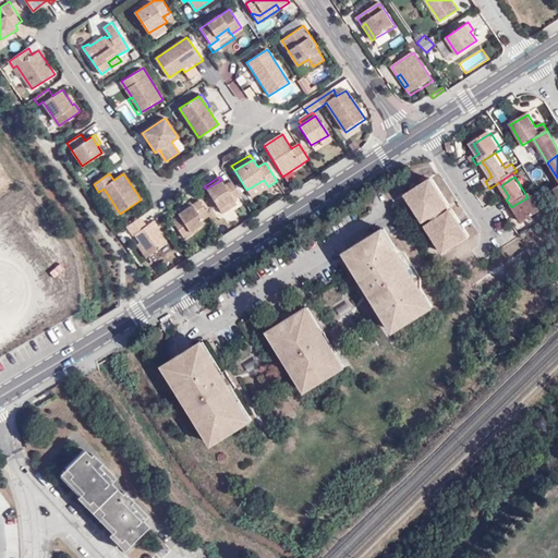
[(425,221),(433,216),(450,205),(433,178),(408,193),(425,221)]
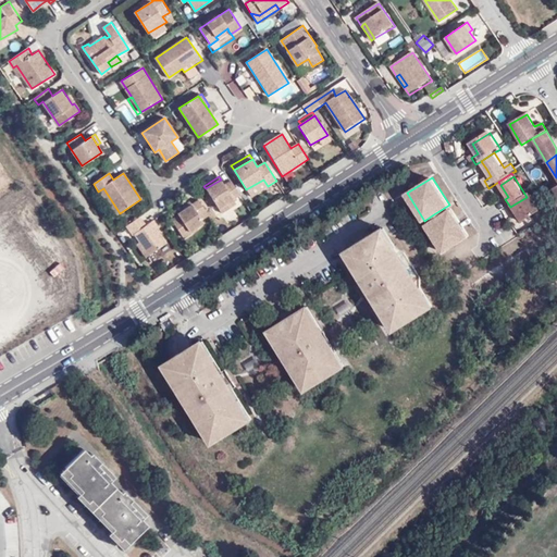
[(234,199),(242,195),(232,181),(224,185),(221,180),(206,188),(218,209),(234,199)]
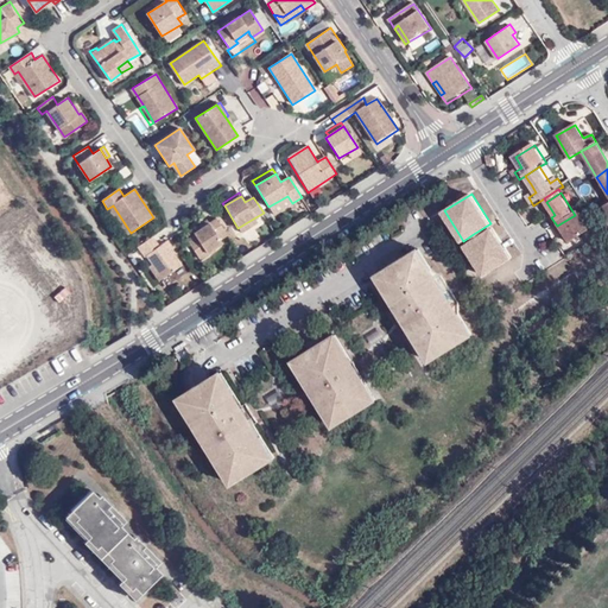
[(273,215),(292,203),(287,196),(268,207),(268,208),(273,215)]
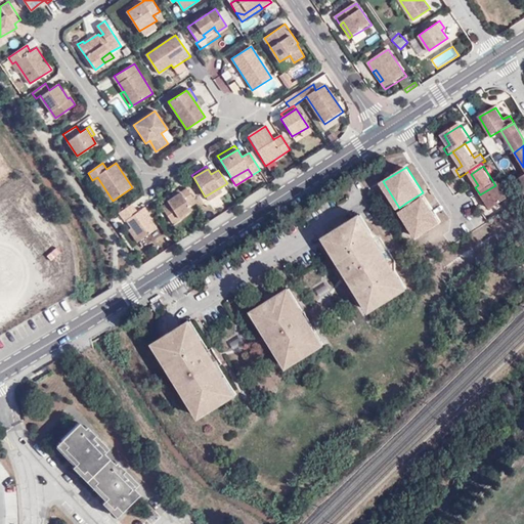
[(97,177),(92,180),(108,203),(113,201),(97,177)]
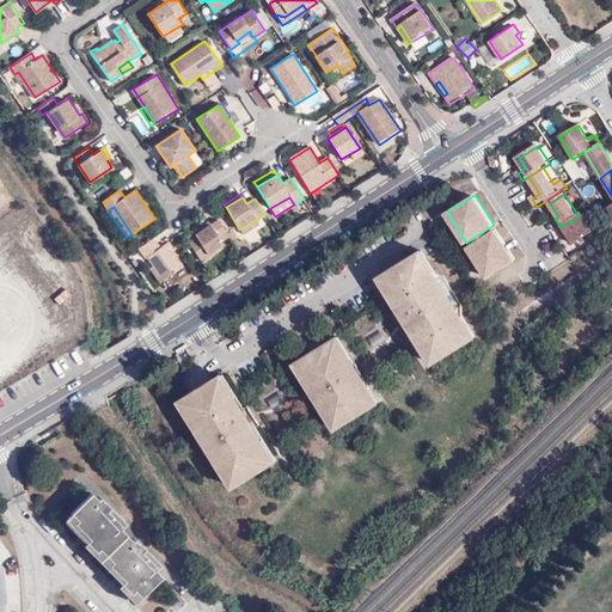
[(575,245),(595,233),(583,213),(579,216),(561,227),(565,237),(568,234),(575,245)]
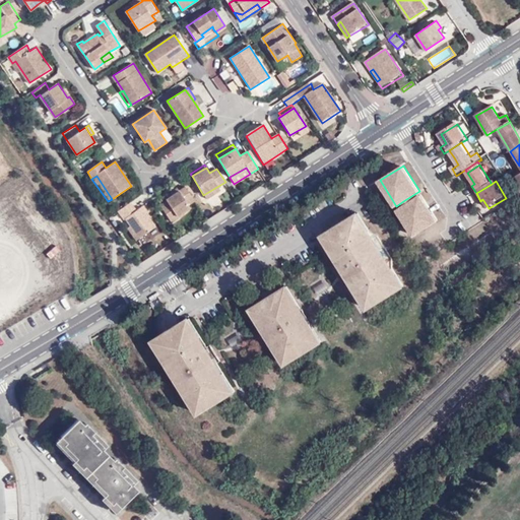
[(221,191),(218,186),(203,195),(206,200),(221,191)]
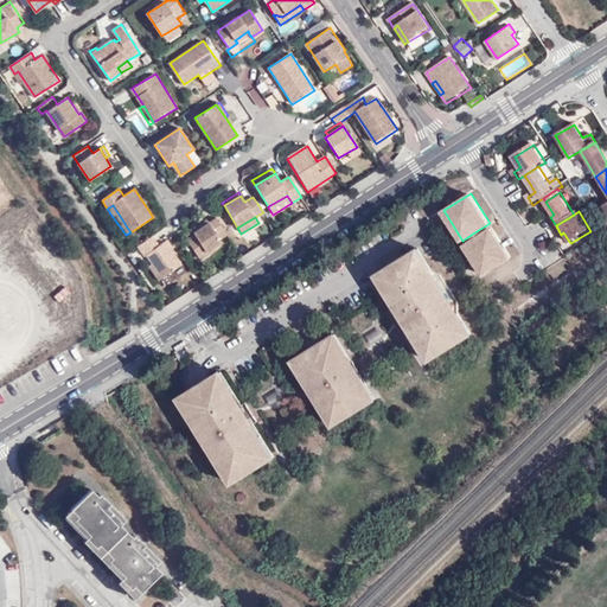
[(219,240),(228,234),(217,218),(209,224),(202,229),(195,232),(196,235),(186,241),(196,255),(205,249),(208,251),(215,247),(222,243),(219,240)]
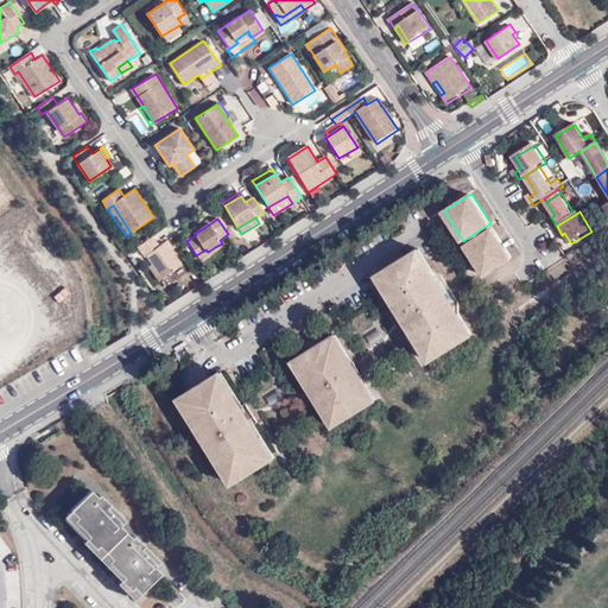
[(475,240),(493,228),(491,223),(472,235),(475,240)]
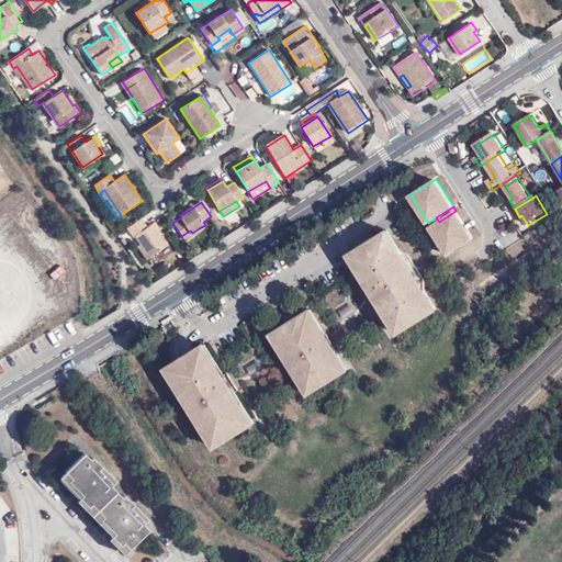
[(448,254),(473,238),(456,211),(439,222),(430,226),(448,254)]
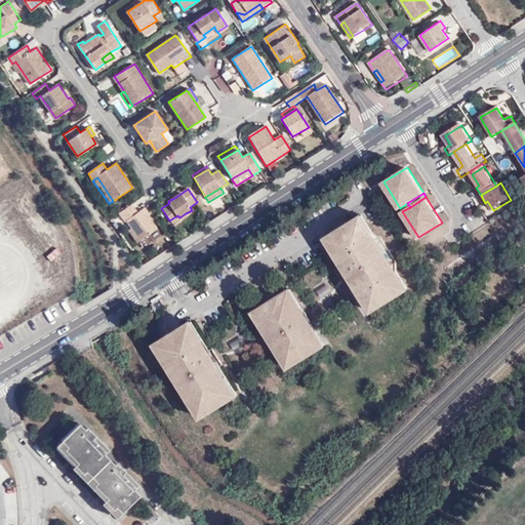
[(131,205),(118,213),(124,223),(125,223),(130,229),(138,242),(156,230),(142,209),(137,213),(131,205)]
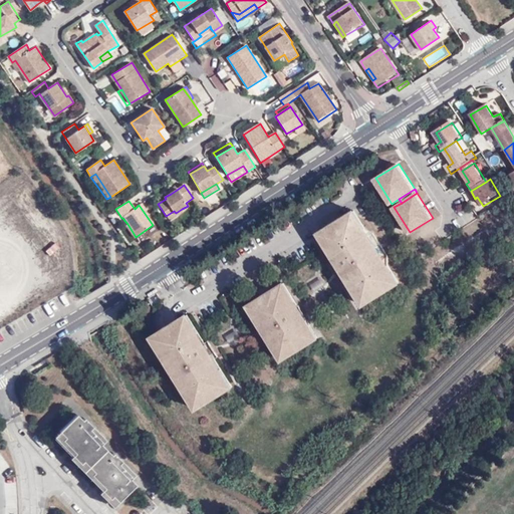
[(184,213),(182,209),(176,213),(174,211),(166,216),(169,222),(184,213)]
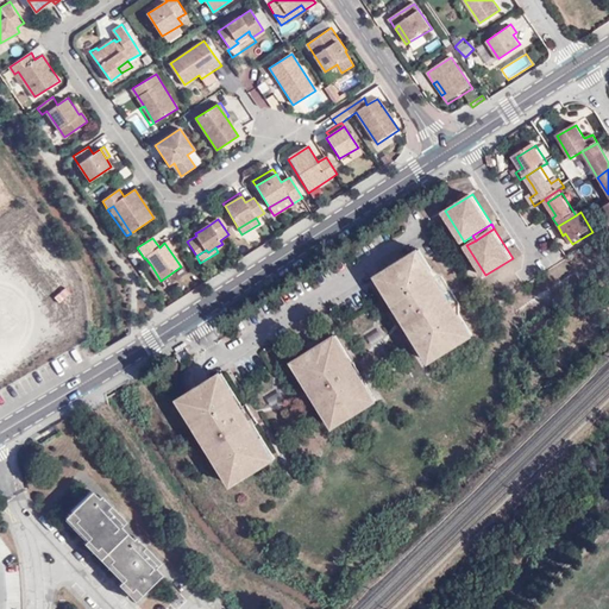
[(420,250),(377,276),(399,309),(394,312),(406,331),(410,328),(431,362),(473,336),(460,314),(460,305),(443,276),(433,271),(420,250)]
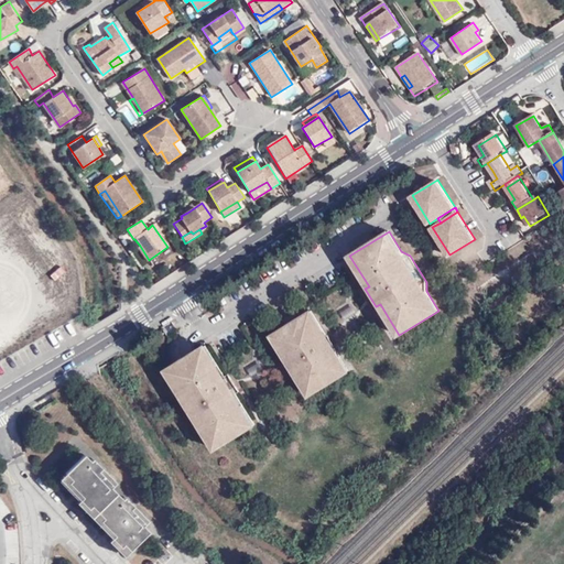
[(149,260),(140,246),(137,248),(147,262),(149,260)]
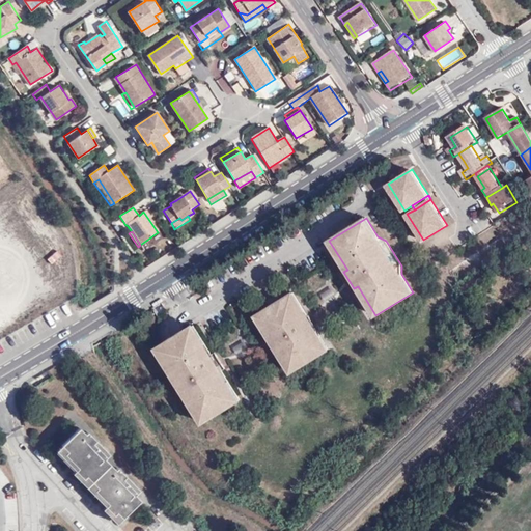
[(323,299),(333,294),(329,286),(319,291),(323,299)]
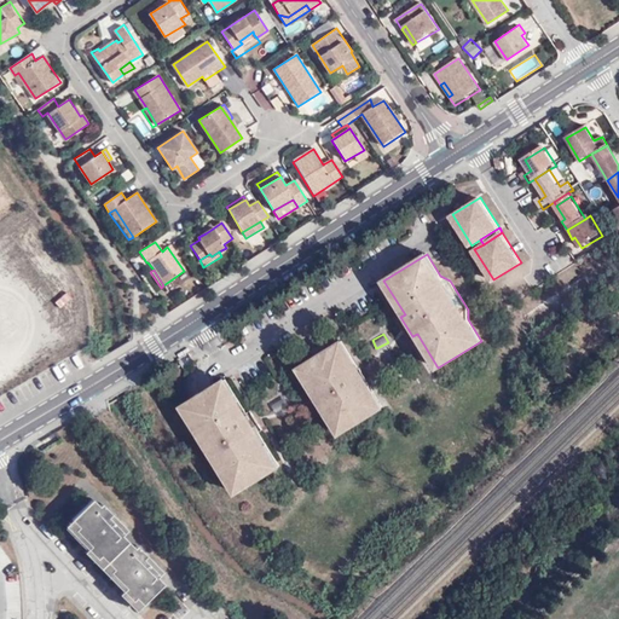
[(345,431),(377,410),(369,397),(370,395),(362,381),(365,379),(366,380),(366,379),(360,368),(359,368),(342,341),(298,368),(314,394),(314,397),(322,408),(323,406),(325,411),(329,409),(335,417),(337,416),(345,431)]
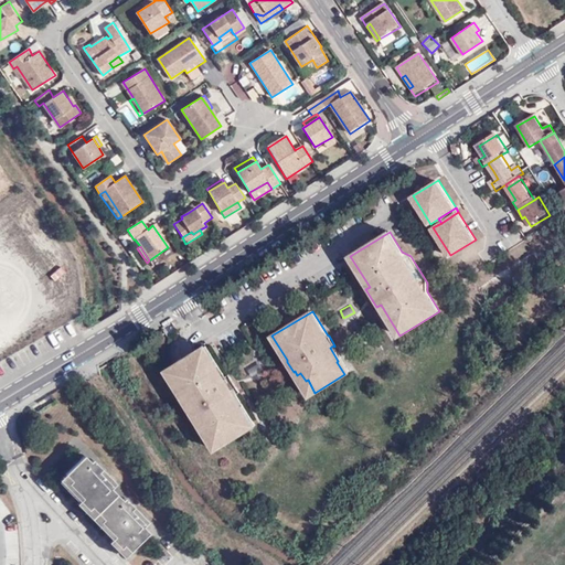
[(206,345),(167,371),(179,390),(179,400),(195,426),(203,429),(216,450),(255,426),(236,394),(240,392),(230,374),(225,376),(206,345)]
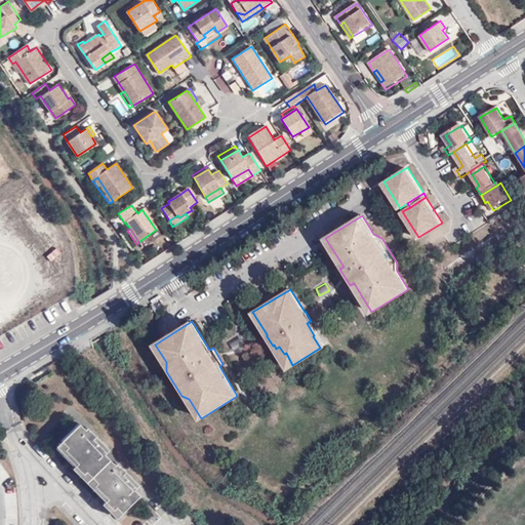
[(313,336),(320,348),(325,346),(311,322),(310,321),(307,323),(314,335),(313,336)]
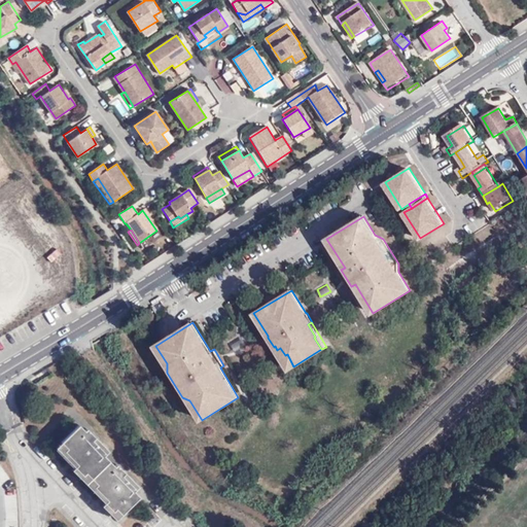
[(289,370),(293,366),(287,354),(285,355),(280,348),(277,350),(289,370)]
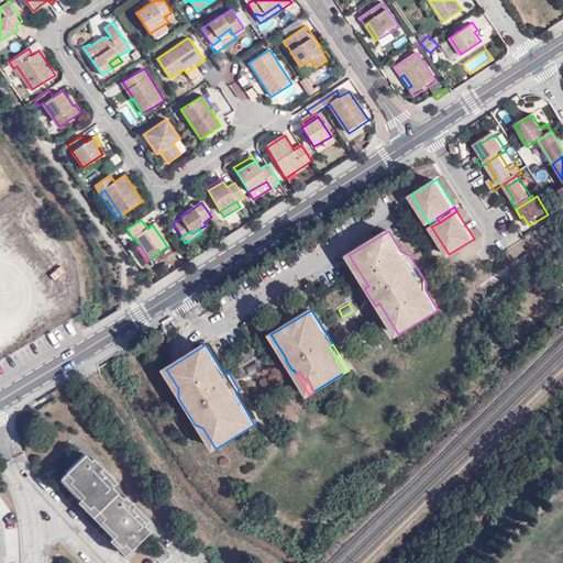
[(81,397),(72,405),(79,415),(89,407),(81,397)]
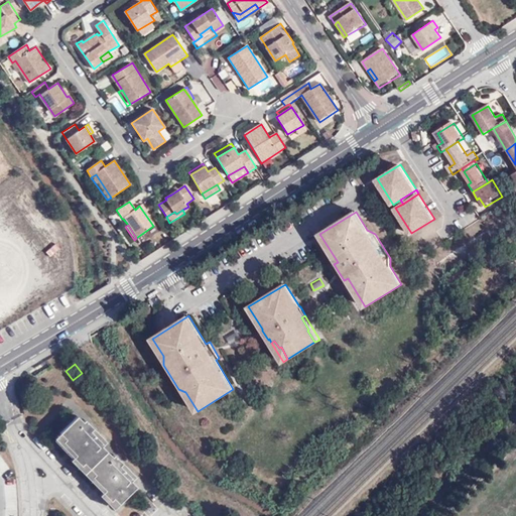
[(95,435),(98,432),(85,419),(82,421),(77,415),(53,437),(73,457),(70,460),(111,499),(114,497),(120,503),(136,486),(131,480),(132,478),(125,471),(127,467),(114,454),(111,456),(101,444),(103,442),(95,435)]
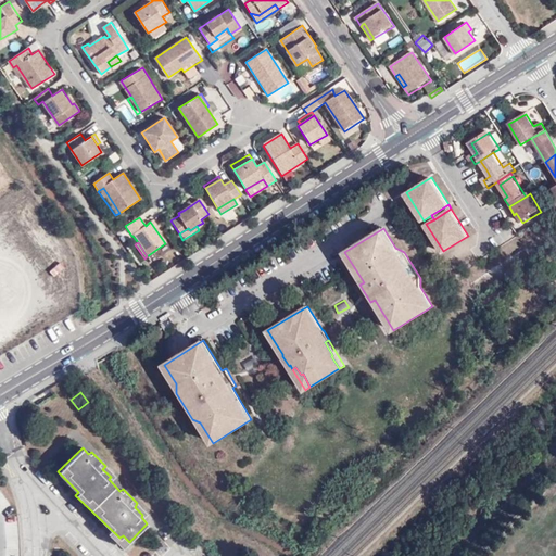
[(114,475),(105,466),(102,469),(111,477),(114,475)]
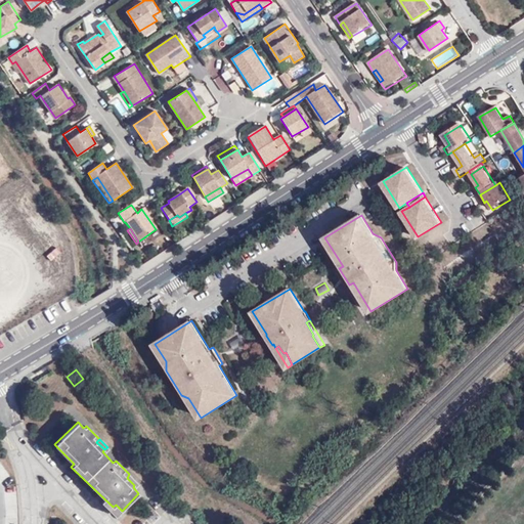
[(127,478),(134,485),(137,482),(129,474),(127,478)]
